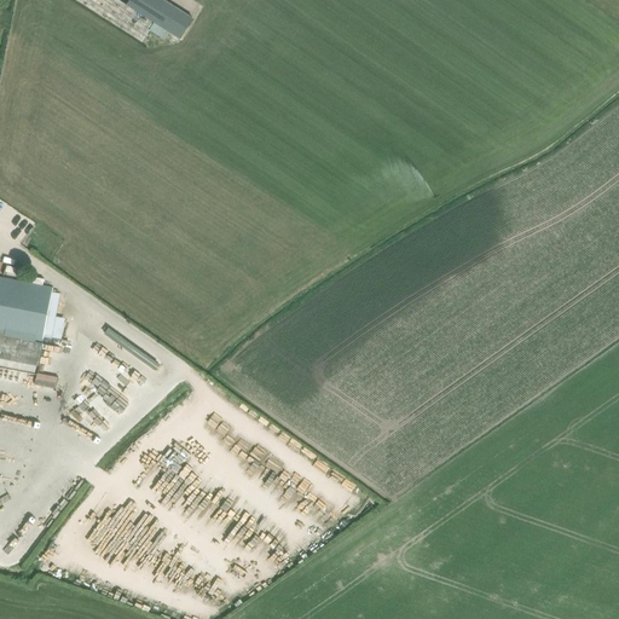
[(74,0),(143,42),(150,30),(166,40),(171,32),(180,39),(194,18),(163,0),(129,0),(127,5),(120,0),(74,0)]
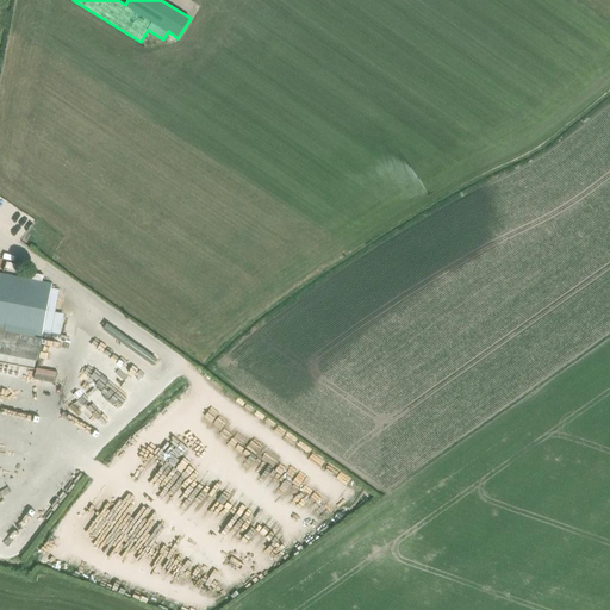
[(165,0),(192,17),(203,0),(165,0)]
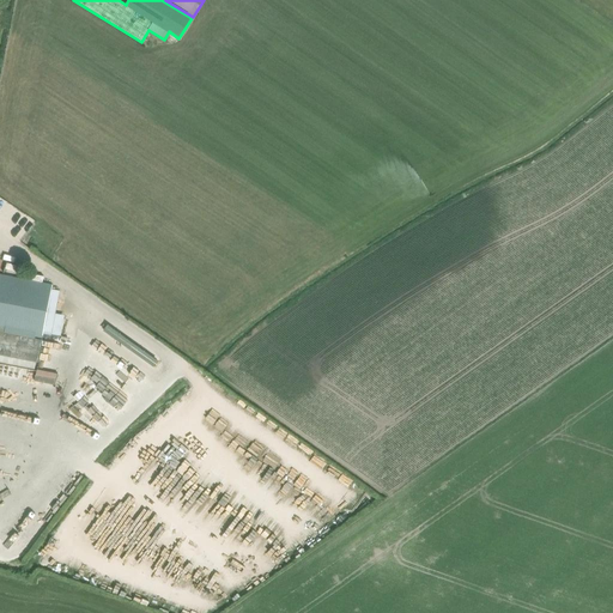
[(0,363),(35,370),(36,362),(37,363),(42,340),(50,343),(61,344),(62,337),(61,335),(61,332),(65,316),(65,315),(55,313),(60,291),(52,289),(53,285),(44,284),(38,283),(37,281),(26,280),(2,275),(0,274),(0,363)]
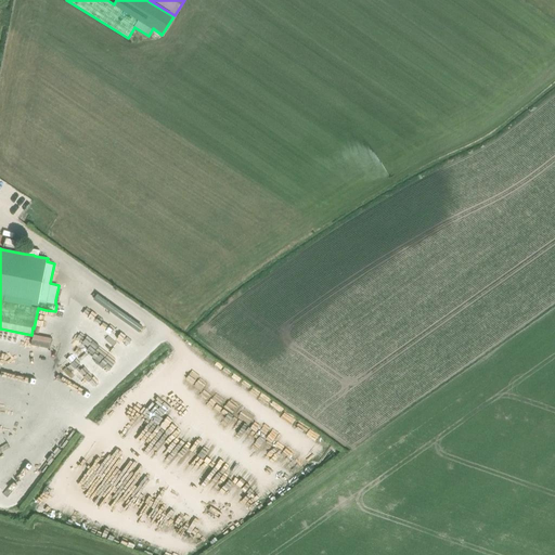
[(101,319),(89,335),(108,348),(120,332),(101,319)]
